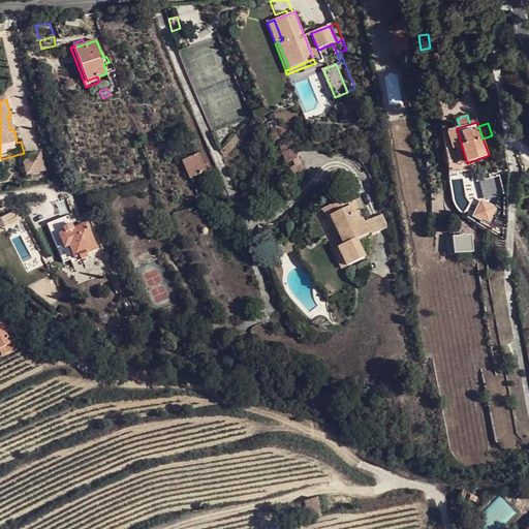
[(457,128),(447,131),(453,149),(456,149),(461,164),(467,163),(457,128)]
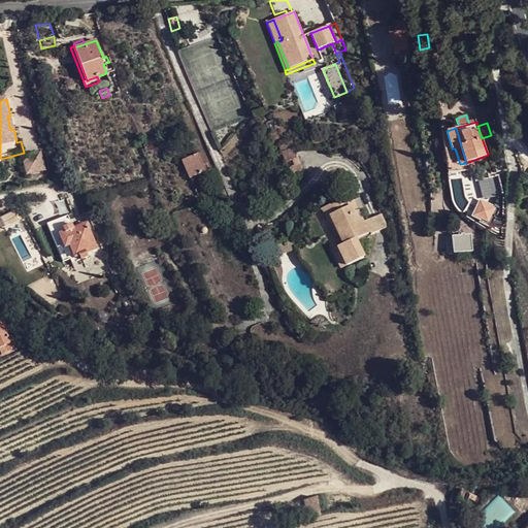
[(275,131),(268,134),(271,141),(278,138),(275,131)]
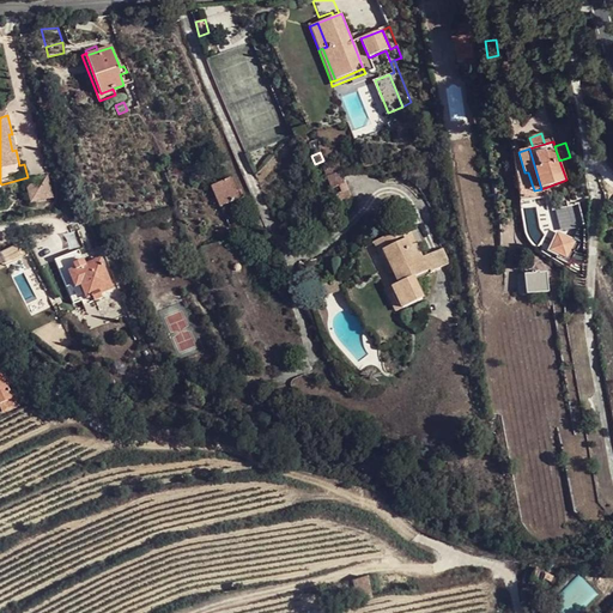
[(519,152),(514,155),(520,201),(532,199),(525,173),(519,152)]
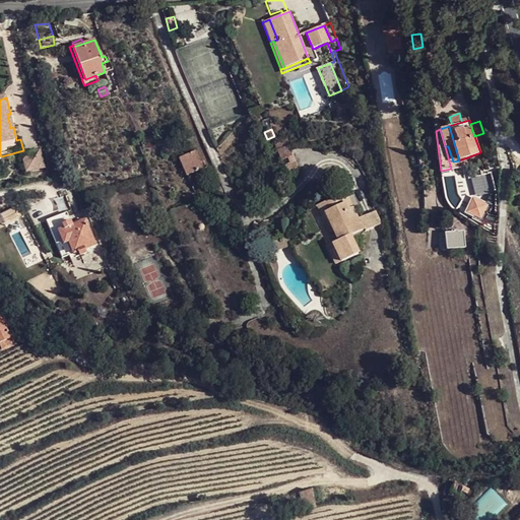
[(275,143),(277,149),(289,145),(286,139),(275,143)]
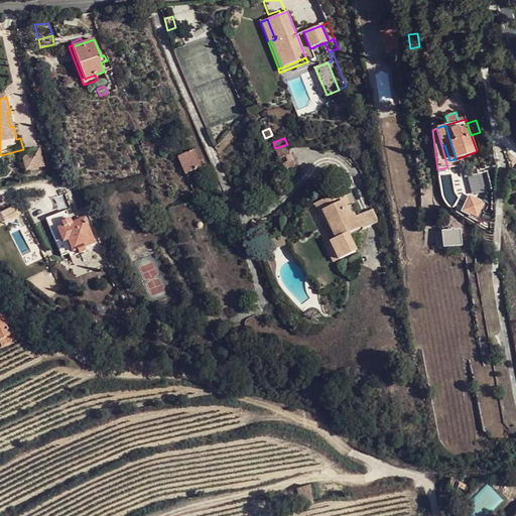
[(287,144),(275,148),(284,172),(290,170),(293,175),(298,173),(292,158),(288,150),(287,144)]
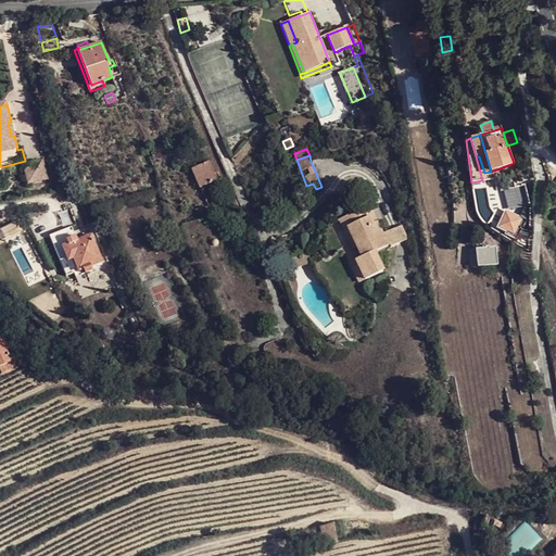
[(43,161),(25,165),(29,182),(48,179),(43,161)]
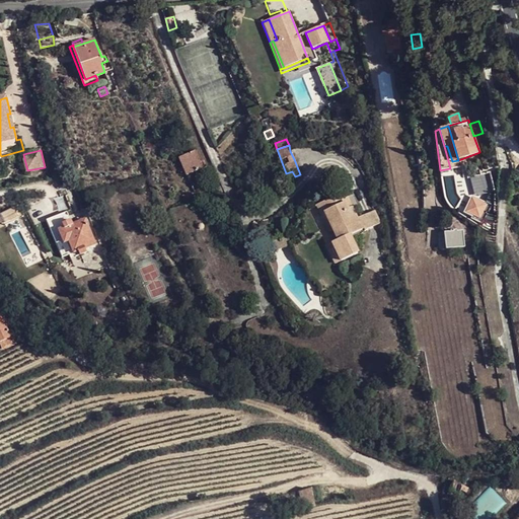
[(187,175),(203,167),(196,150),(179,157),(187,175)]
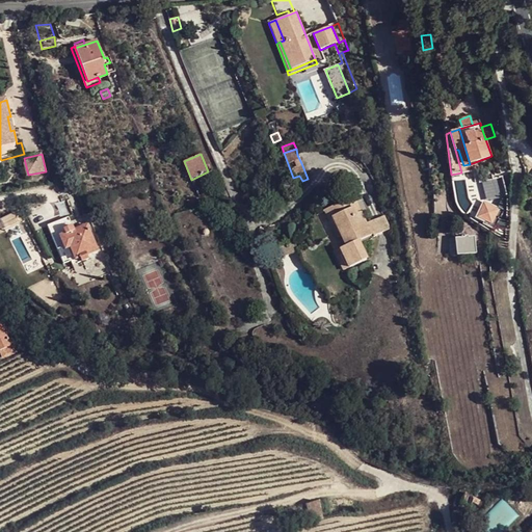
[(299,176),(293,178),(296,184),(302,181),(299,176)]
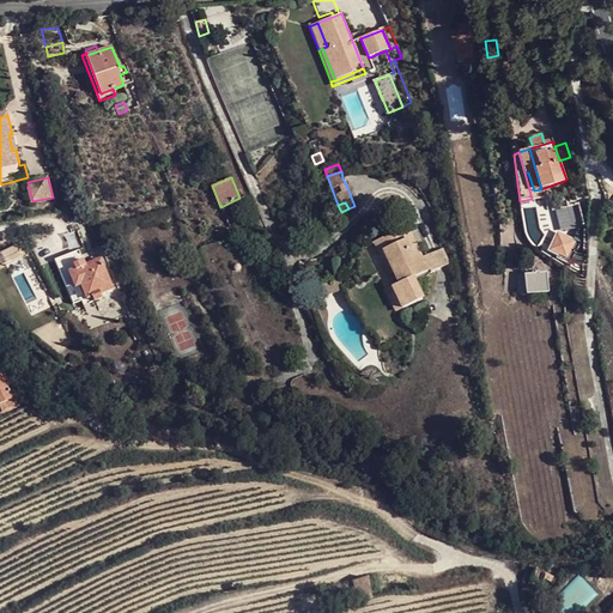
[(406,228),(386,237),(390,247),(383,250),(394,273),(399,284),(392,287),(402,309),(423,299),(413,281),(429,274),(428,272),(430,271),(431,272),(436,269),(429,255),(420,259),(413,246),(414,244),(406,228)]
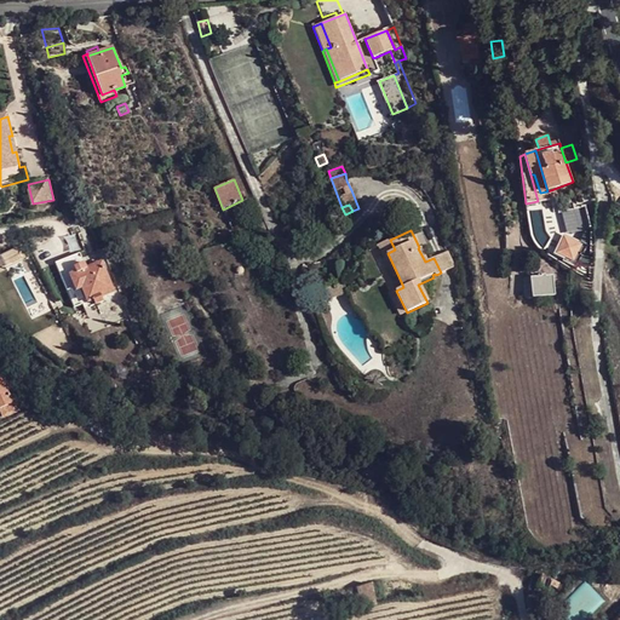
[(556,253),(564,258),(566,254),(572,257),(579,244),(564,236),(556,253)]
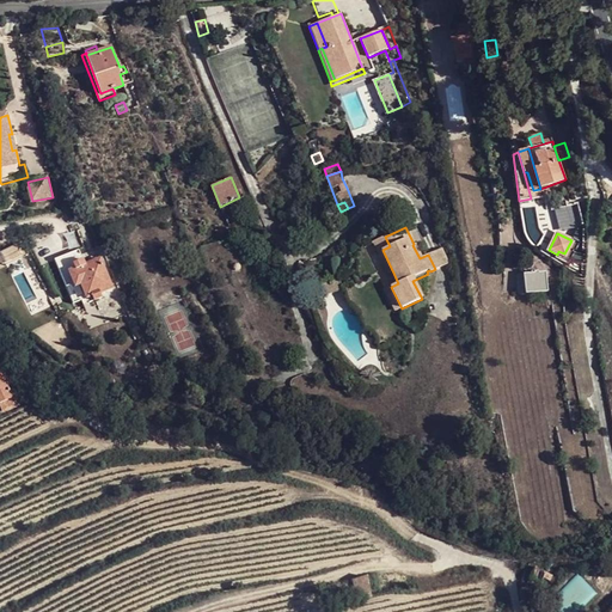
[(390,246),(385,237),(373,243),(389,274),(393,273),(383,250),(390,246)]
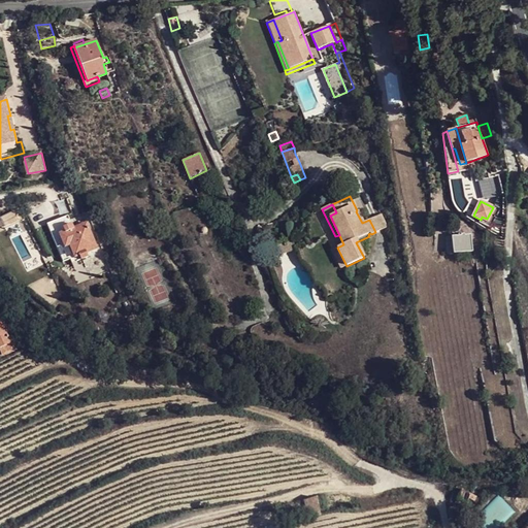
[(482,217),(481,220),(480,222),(490,228),(500,208),(494,205),(493,207),(487,219),(482,217)]
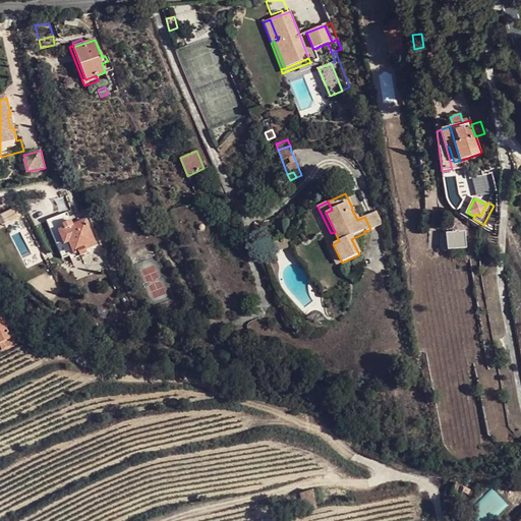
[(374,212),(364,217),(370,229),(382,224),(374,212)]
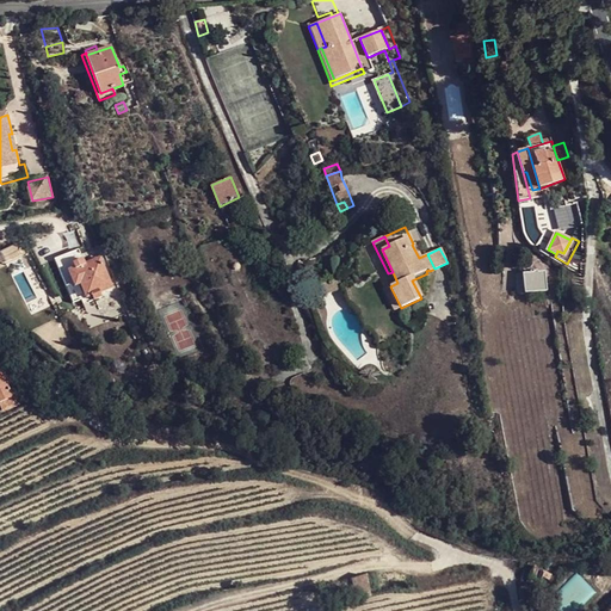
[(82,260),(74,264),(75,269),(69,272),(75,287),(80,284),(86,298),(92,296),(94,301),(103,297),(100,292),(112,288),(100,259),(85,265),(82,260)]
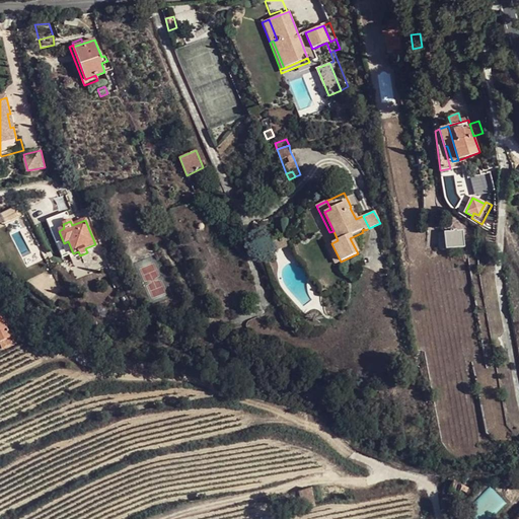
[(446,232),(447,249),(465,246),(462,231),(446,232)]
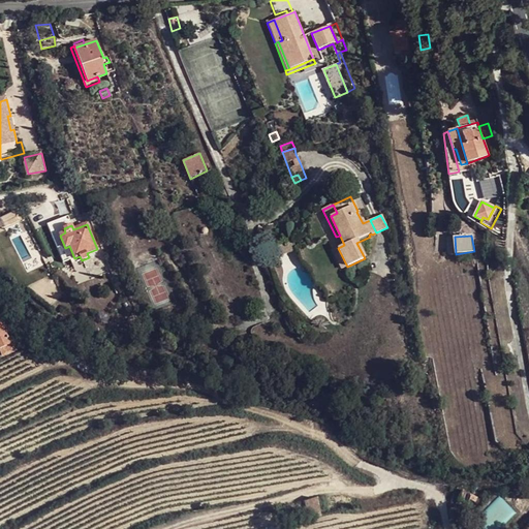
[(291,241),(275,248),(279,257),(296,249),(291,241)]
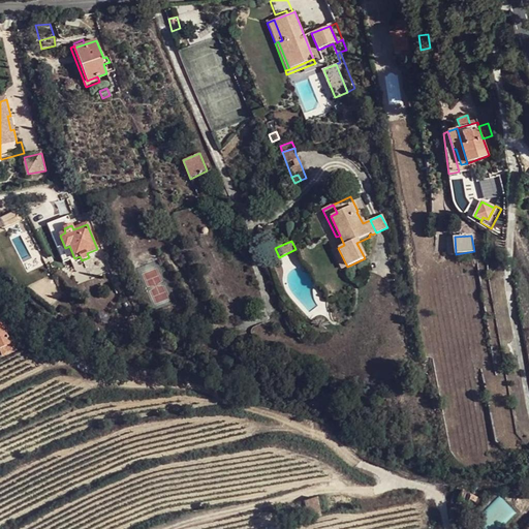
[(342,269),(347,267),(338,248),(334,250),(342,269)]
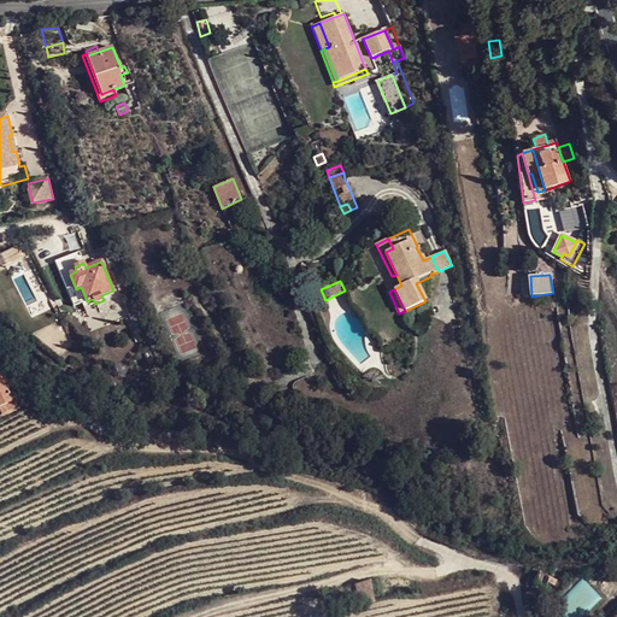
[(0,410),(1,413),(15,406),(6,391),(10,388),(11,389),(17,383),(12,380),(9,382),(6,378),(3,380),(0,376),(0,410)]
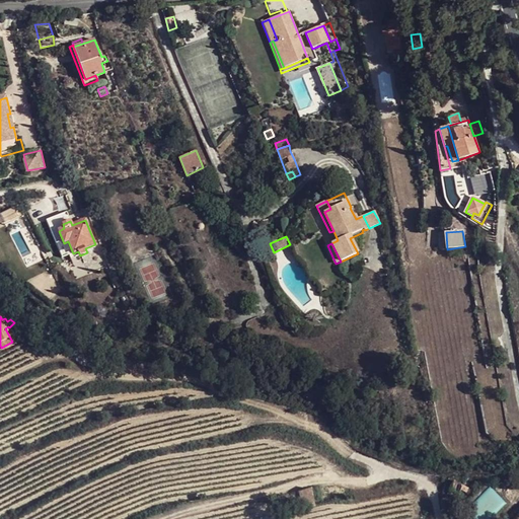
[(23,328),(24,341),(35,336),(23,328)]
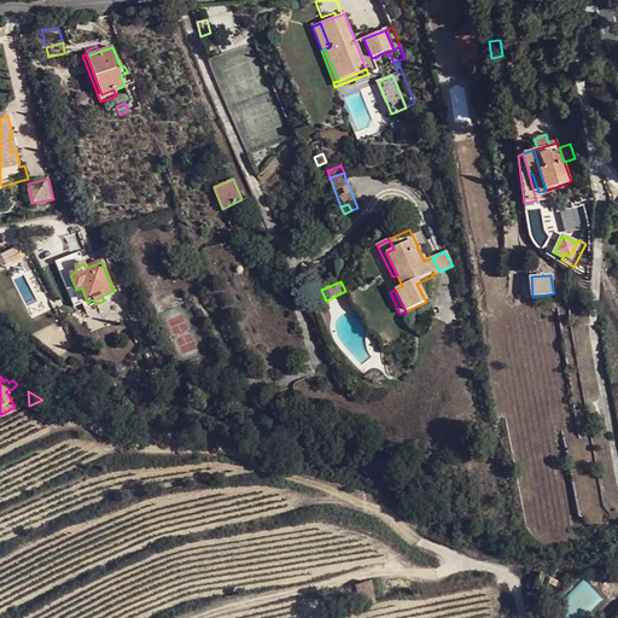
[(538,586),(547,589),(554,578),(542,573),(538,586)]
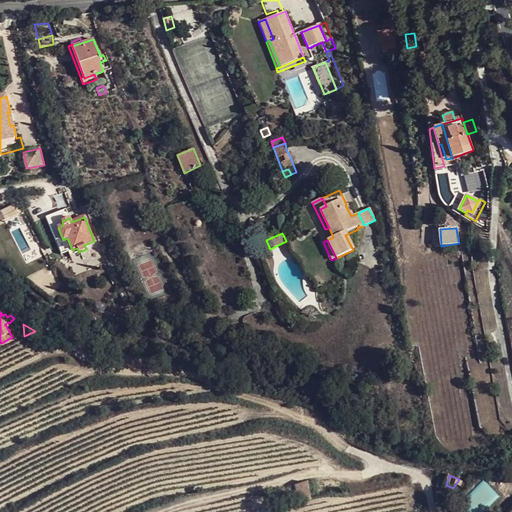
[(307,481),(295,484),(299,501),(311,497),(307,481)]
